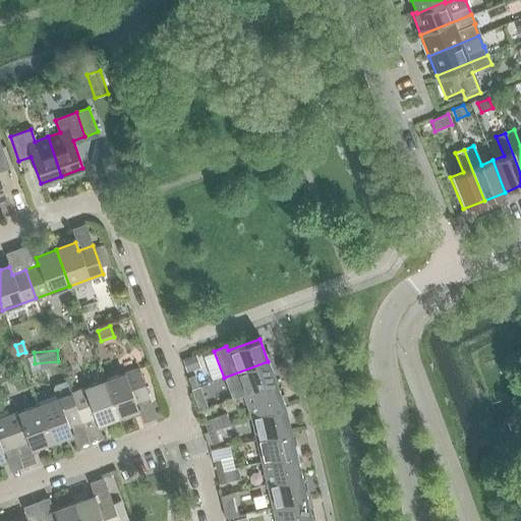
[(231,399),(243,395),(276,383),(268,361),(224,378),(231,399)]
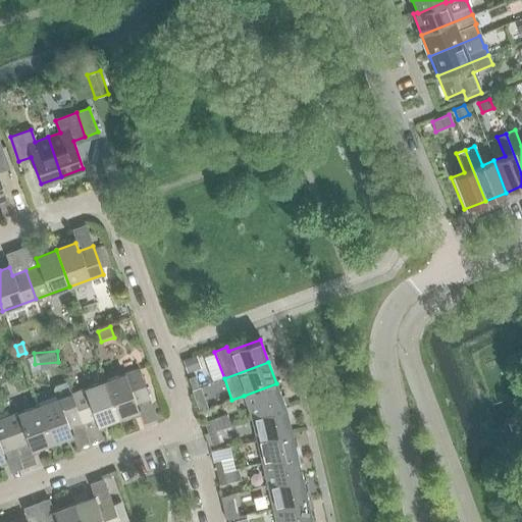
[(61,369),(64,377),(72,374),(69,366),(61,369)]
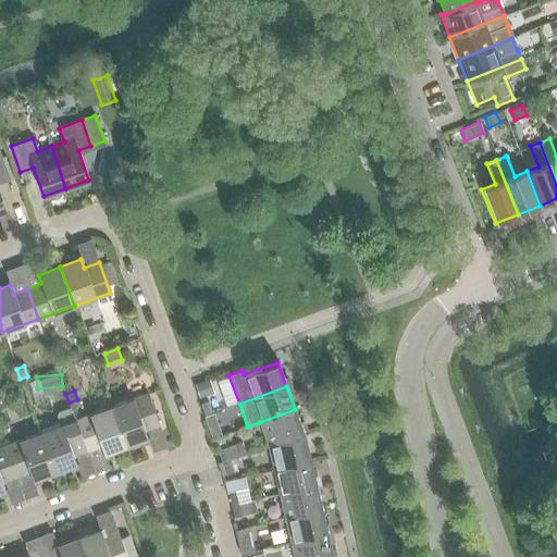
[(147,394),(111,408),(125,446),(147,438),(144,431),(159,425),(147,394)]
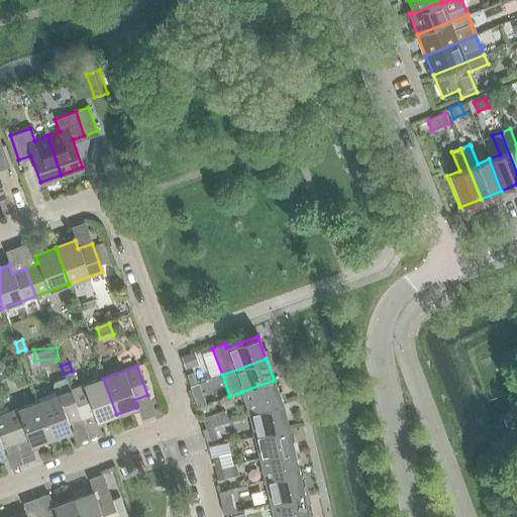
[(205,378),(201,367),(185,373),(189,384),(205,378)]
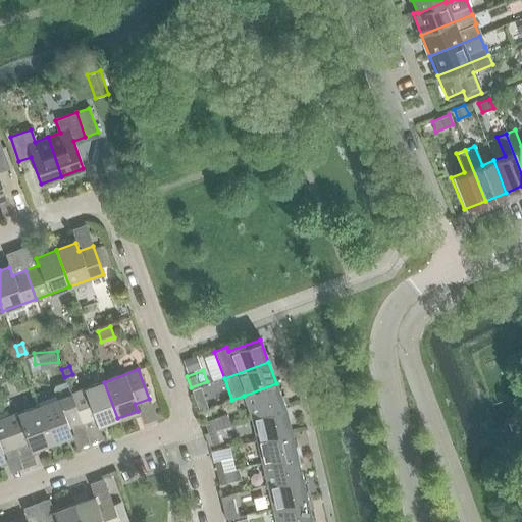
[(54,401),(38,407),(51,444),(71,435),(68,428),(82,423),(70,395),(69,395),(64,382),(53,386),(50,389),(54,401)]
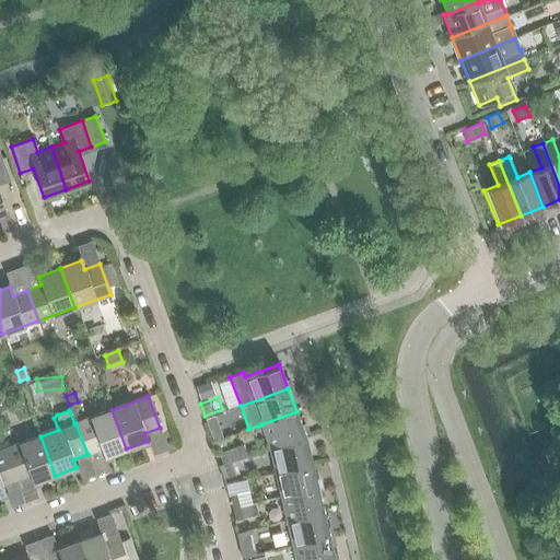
[(105,457),(126,448),(112,410),(76,423),(88,454),(102,448),(105,457)]
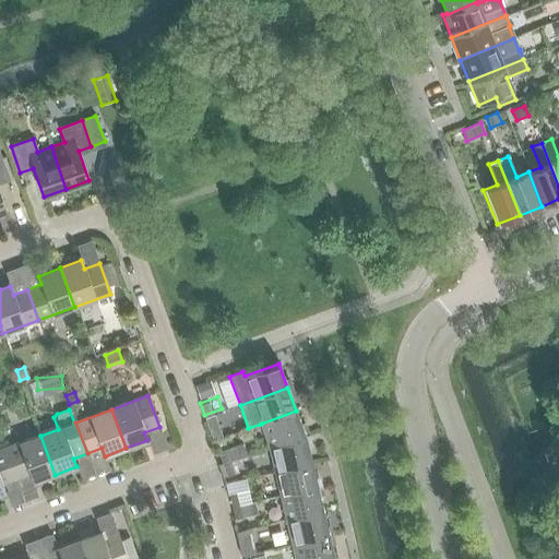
[(269,448),(306,437),(296,411),(261,424),(269,448)]
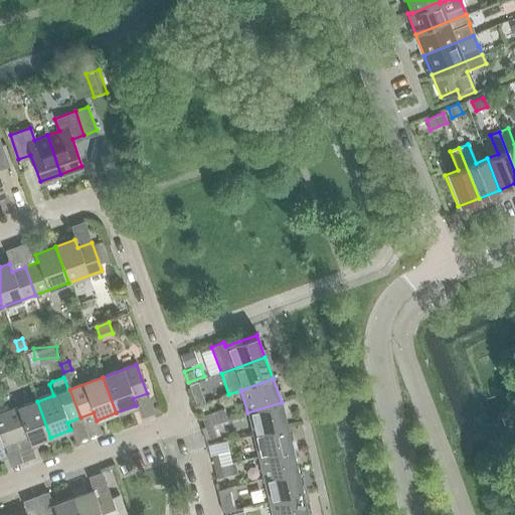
[(204,402),(200,391),(192,395),(196,405),(204,402)]
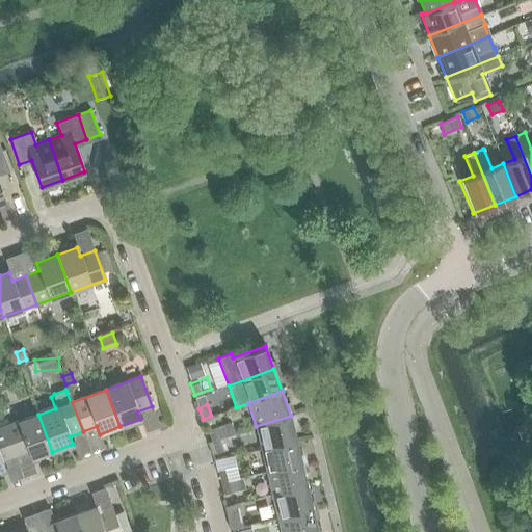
[(38,415),(4,427),(15,456),(28,451),(31,459),(52,452),(38,415)]
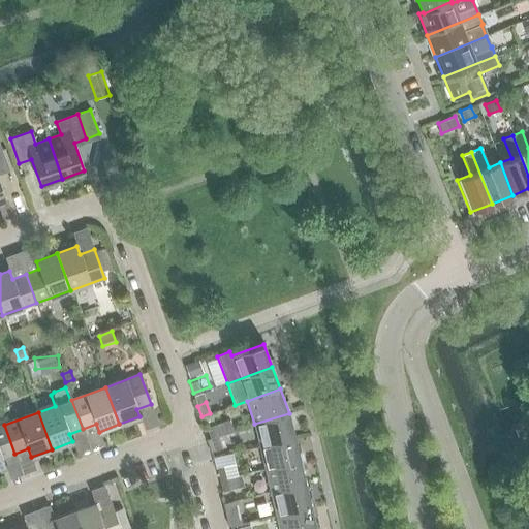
[(260,446),(294,438),(289,413),(254,424),(260,446)]
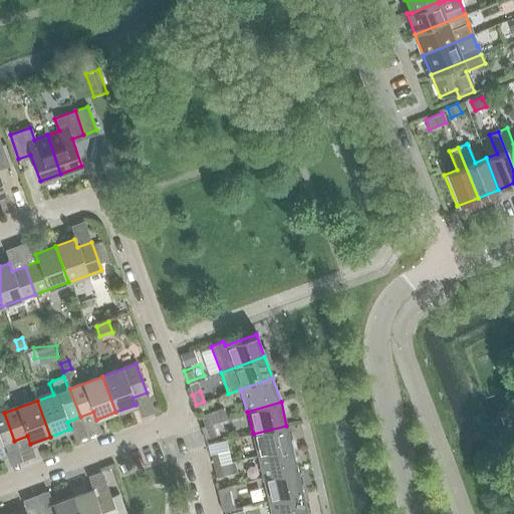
[(202,427),(211,424),(226,420),(222,409),(199,416),(202,427)]
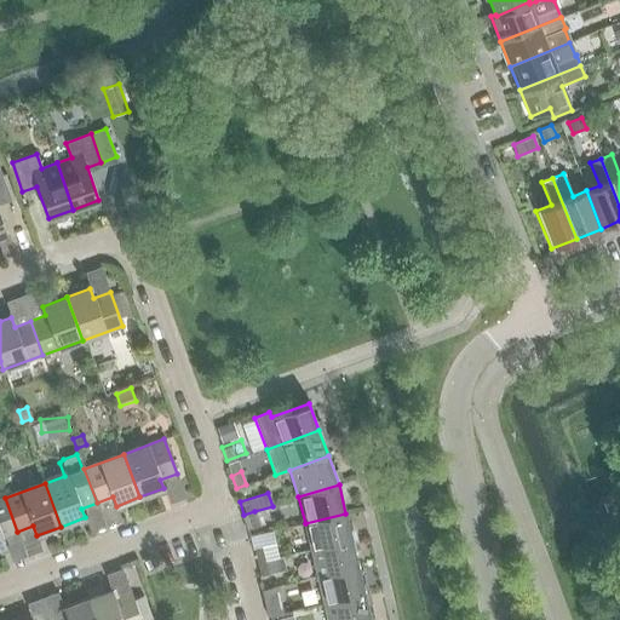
[(5,498),(0,498),(0,547),(5,546),(3,538),(17,532),(5,498)]
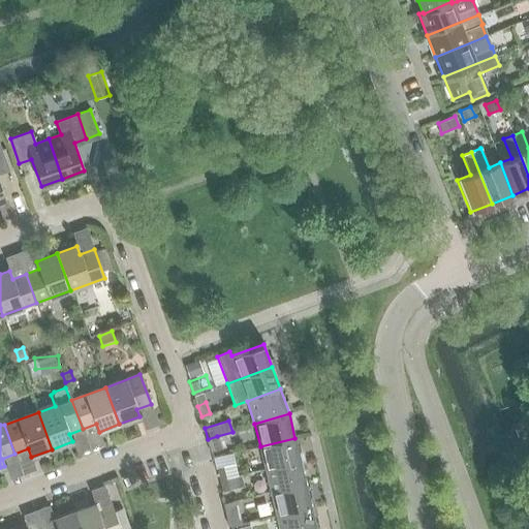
[(208,439),(209,439),(212,452),(220,448),(217,436),(208,439)]
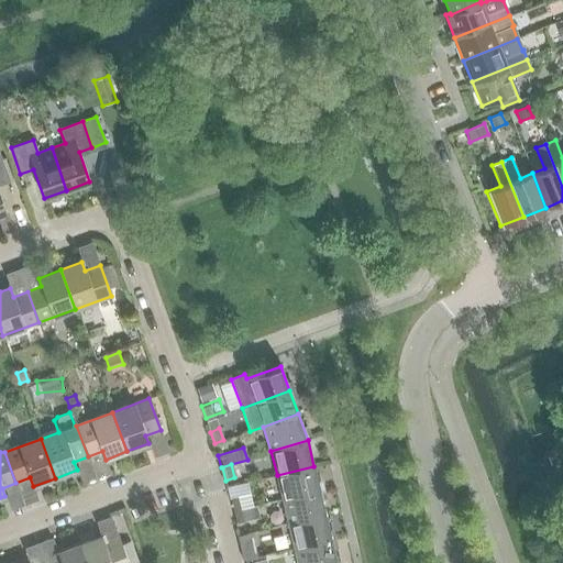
[(277,475),(283,499),(320,490),(313,466),(277,475)]
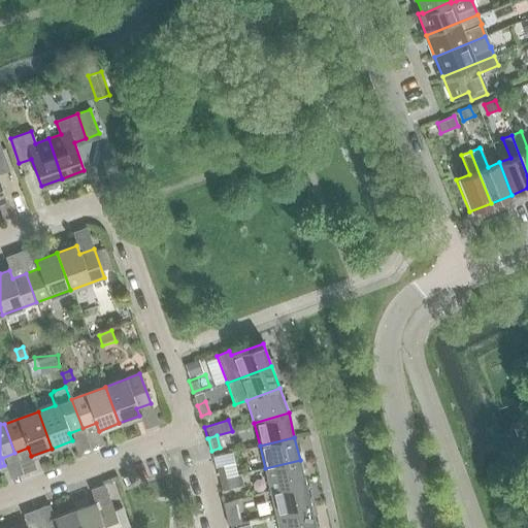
[(270,491),(305,484),(300,460),(265,468),(270,491)]
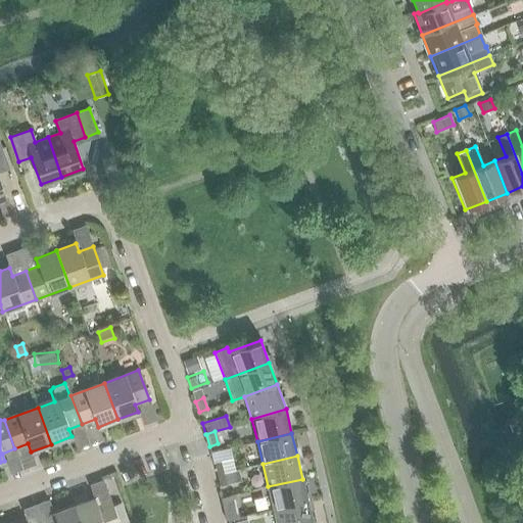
[(217,475),(224,473),(221,462),(214,463),(217,475)]
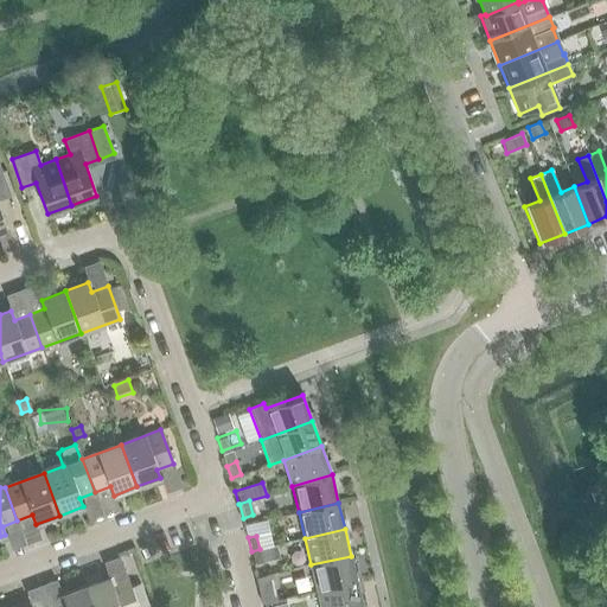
[(260,549),(251,551),(255,564),(262,562),(260,549)]
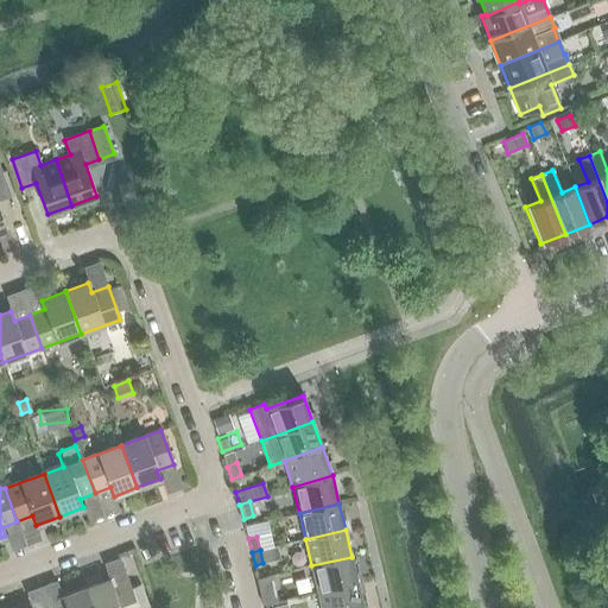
[(311,565),(317,591),(358,583),(352,557),(311,565)]
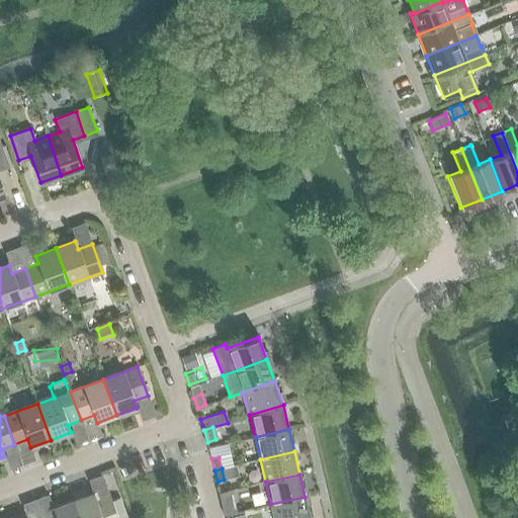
[(93,493),(73,501),(79,517),(121,517),(126,516),(120,498),(111,501),(109,496),(96,501),(93,493)]
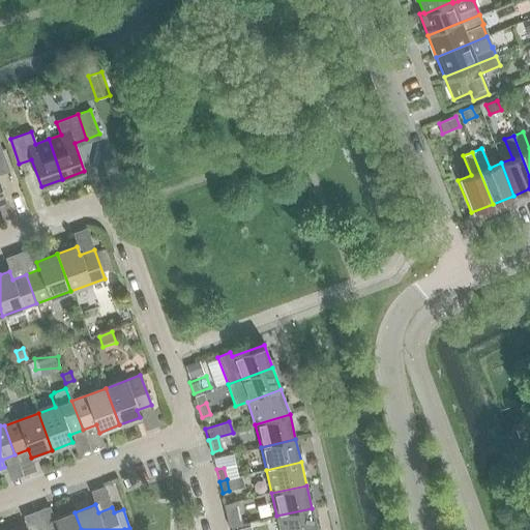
[(276,516),(280,529),(317,529),(312,508),(276,516)]
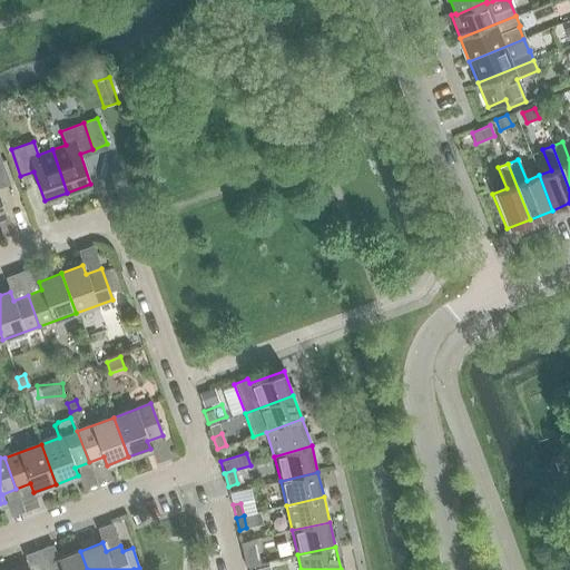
[(87,569),(80,551),(58,559),(61,568),(53,569),(87,569)]
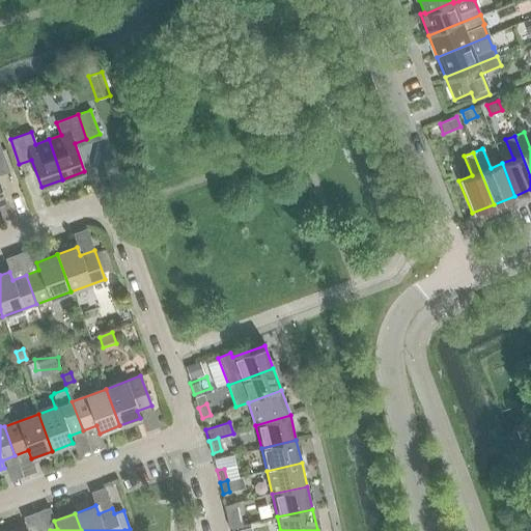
[(230,528),(245,525),(242,513),(227,516),(230,528)]
